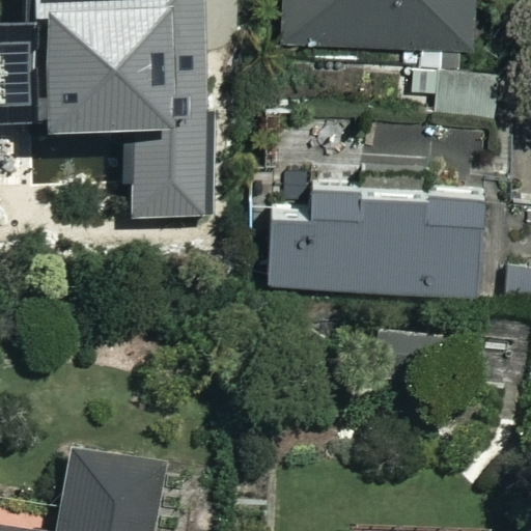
[(379,60),(378,46),(403,45),(403,67),(448,66),(448,44),(476,43),(474,0),(284,0),(286,49),(330,48),(330,61),(379,60)]
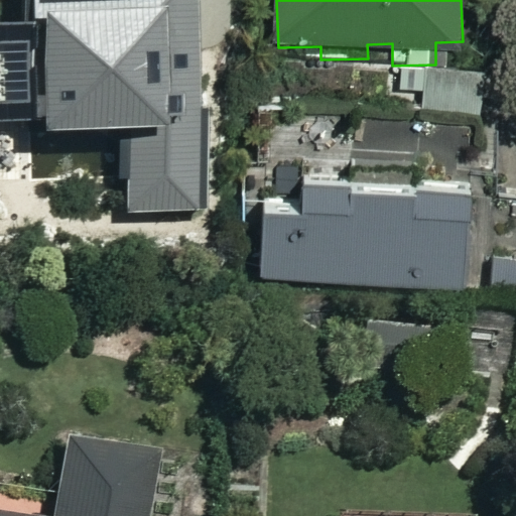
[(124,117),(0,120),(0,264),(72,263),(71,223),(215,220),(211,61),(123,63),(124,117)]
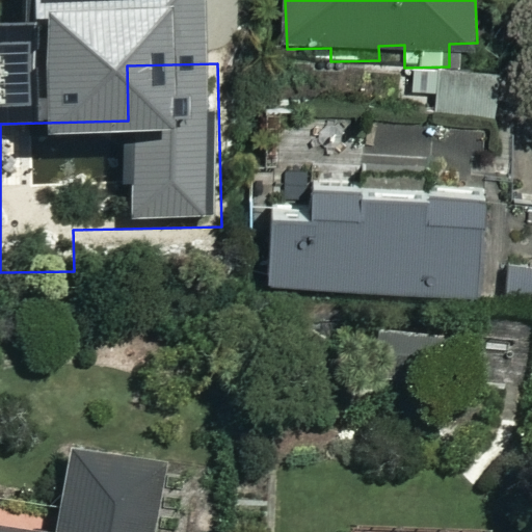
[(514,105),(514,84),(498,84),(498,74),(440,75),(441,123),(498,122),(498,105),(514,105)]
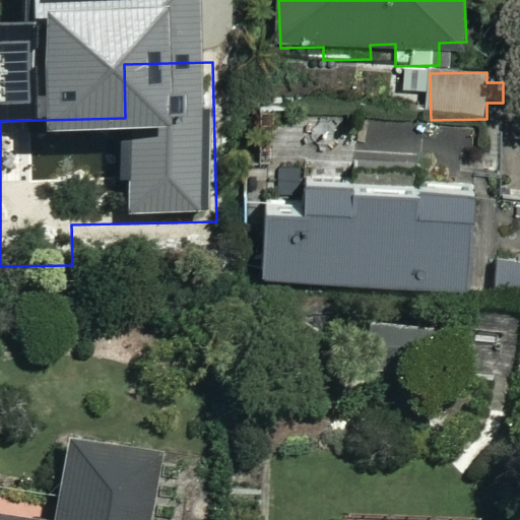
[(466,178),(303,178),(303,200),(264,200),(264,283),(465,284),(466,178)]
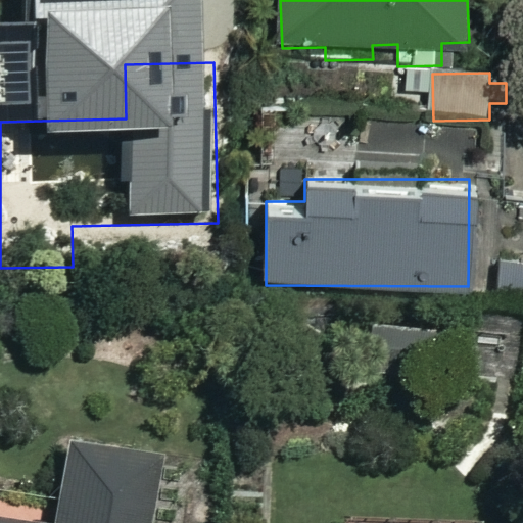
[(140,522),(149,468),(59,455),(48,522),(140,522)]
